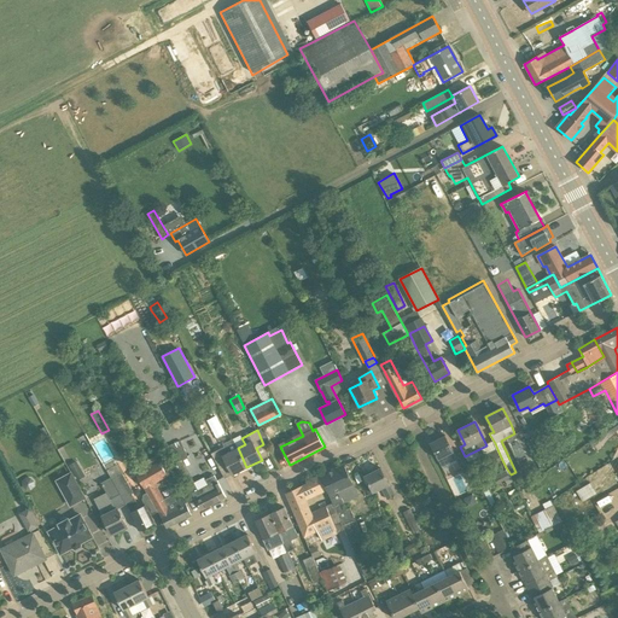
[(524,435),(526,439),(535,435),(532,430),(524,435)]
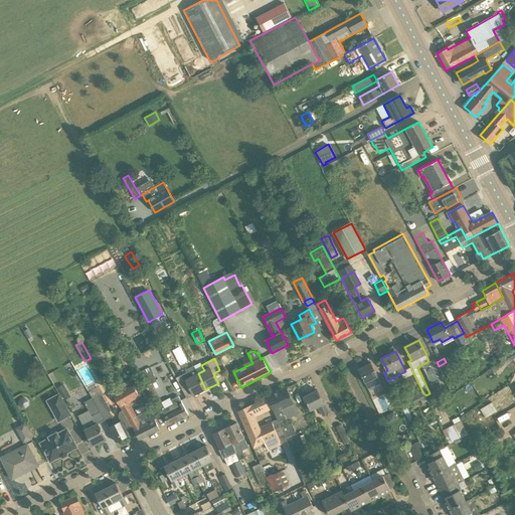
[(358,369),(368,389),(381,382),(371,363),(358,369)]
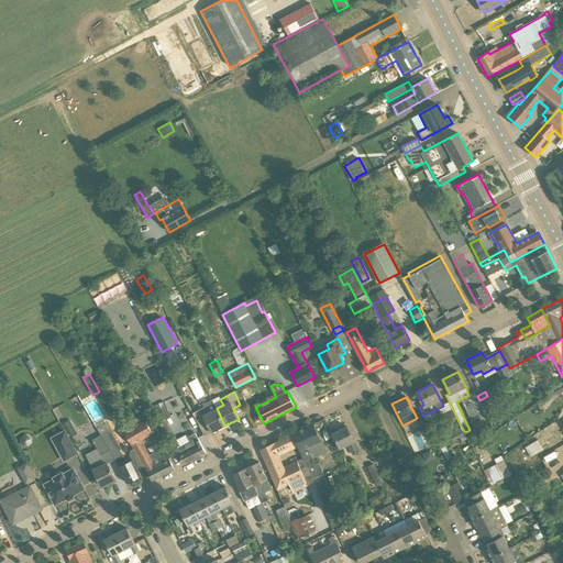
[(224,426),(217,408),(212,400),(203,404),(205,407),(192,412),(199,424),(206,421),(211,432),(224,426)]
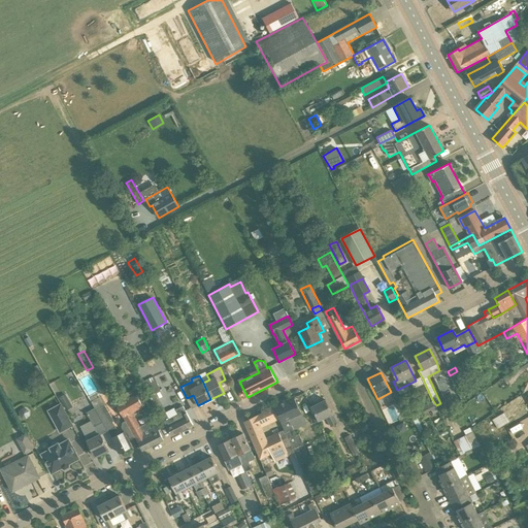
[(169,418),(166,411),(157,394),(161,391),(154,376),(143,382),(171,436),(193,425),(184,405),(175,409),(177,414),(169,418)]
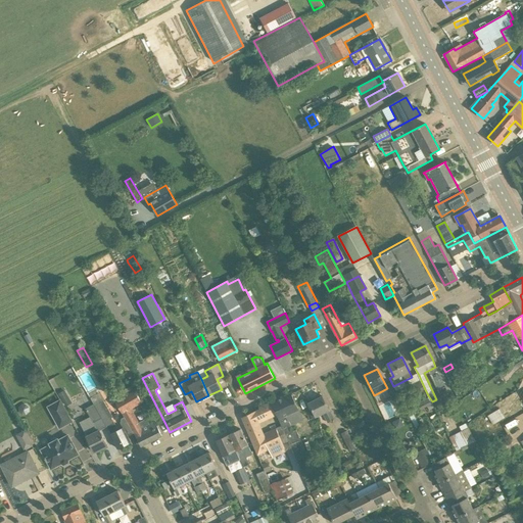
[(421,380),(410,385),(415,394),(425,389),(421,380)]
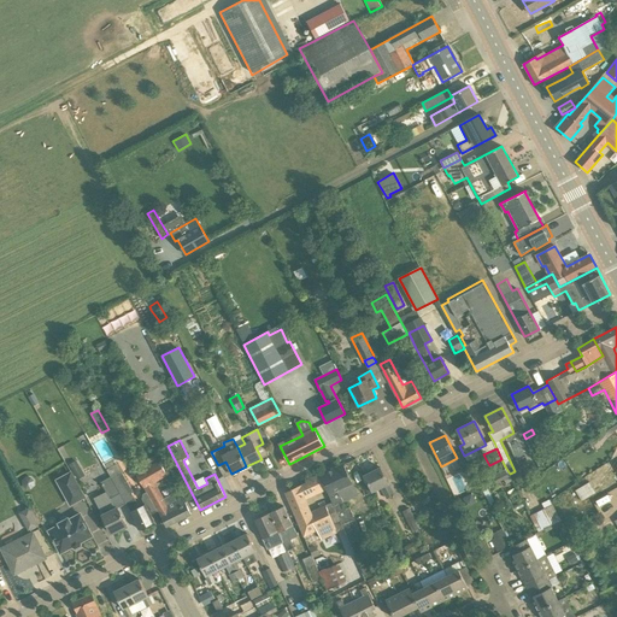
[(136,472),(147,492),(154,505),(158,511),(159,510),(166,526),(191,515),(182,498),(176,500),(172,494),(163,499),(154,481),(168,474),(159,459),(136,472)]
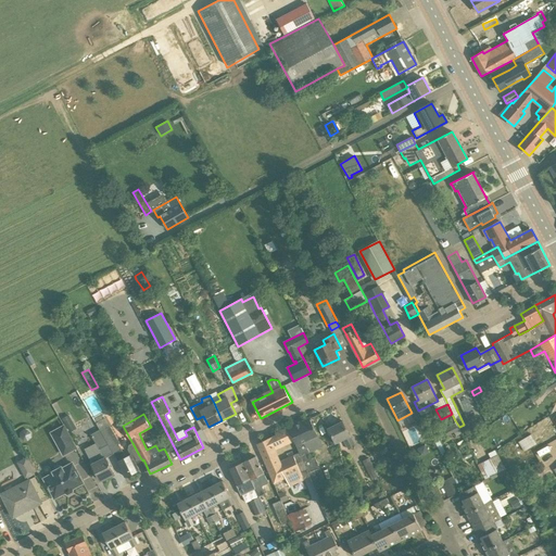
[(459,427),(455,420),(452,414),(441,419),(439,420),(442,427),(446,436),(460,429),(459,427)]
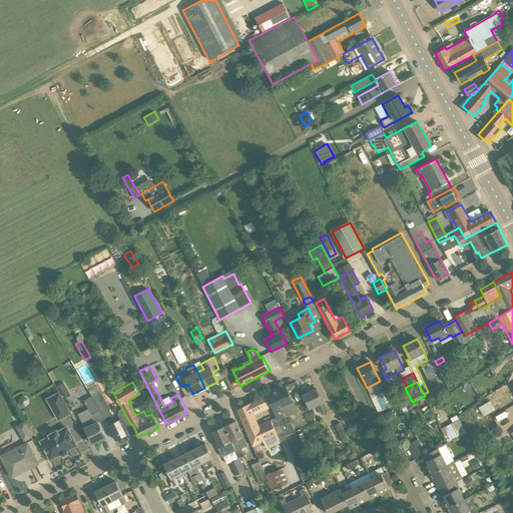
[(63,383),(57,387),(65,400),(71,396),(63,383)]
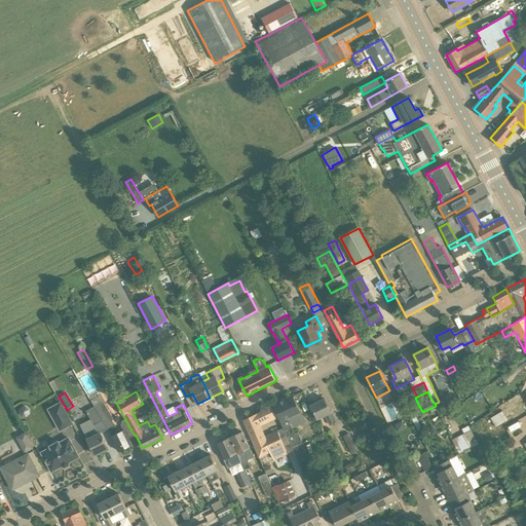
[(292,396),(272,405),(278,419),(298,462),(307,458),(305,454),(307,453),(297,433),(295,434),(292,427),(304,422),(292,396)]
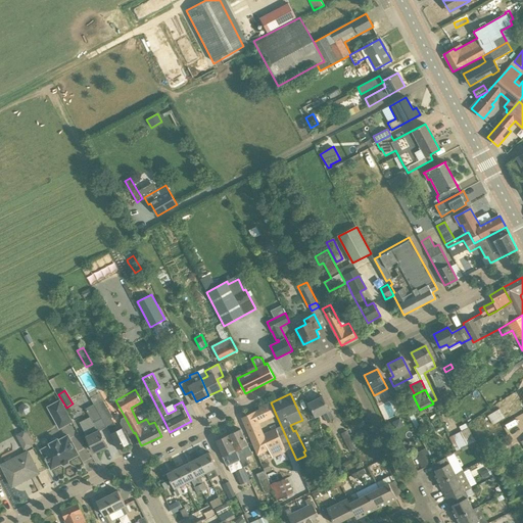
[(308,402),(316,417),(323,413),(328,423),(334,420),(322,396),(308,402)]
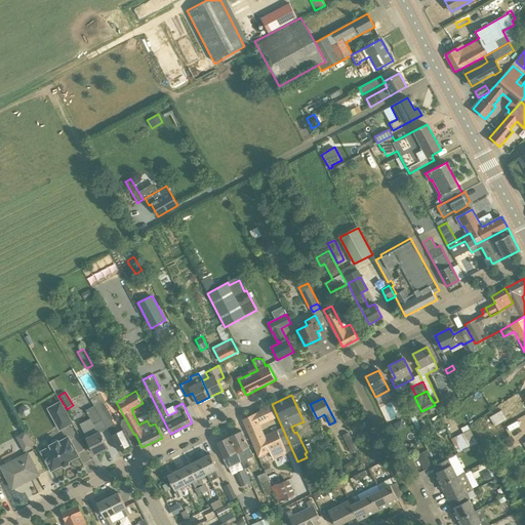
[(403,404),(400,398),(394,402),(397,408),(403,404)]
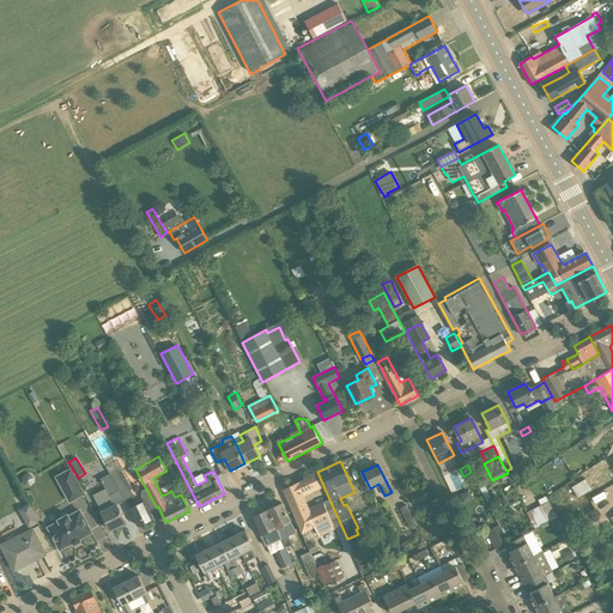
[(73,471),(59,477),(72,502),(85,495),(73,471)]
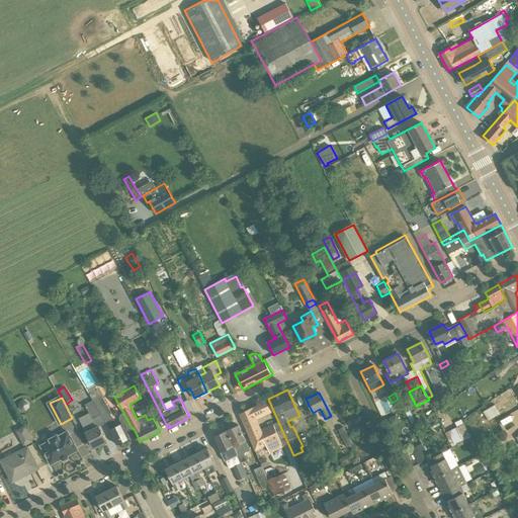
[(102,399),(94,403),(100,414),(105,422),(116,444),(130,438),(126,432),(133,429),(130,424),(123,413),(119,416),(118,420),(120,424),(117,426),(113,418),(102,399)]
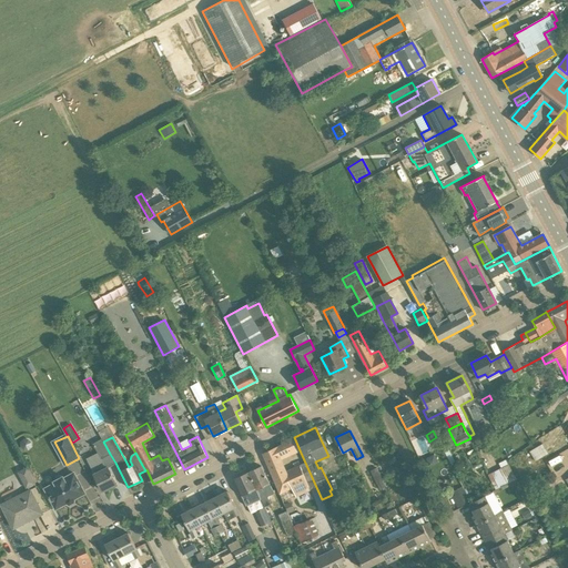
[(288,457),(301,453),(294,437),(282,443),(282,444),(283,445),(288,457)]
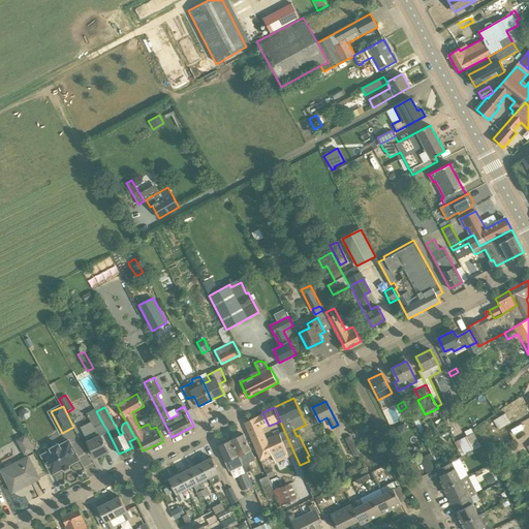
[(102,423),(96,411),(95,409),(86,413),(91,423),(81,428),(83,432),(95,458),(109,450),(96,427),(102,423)]
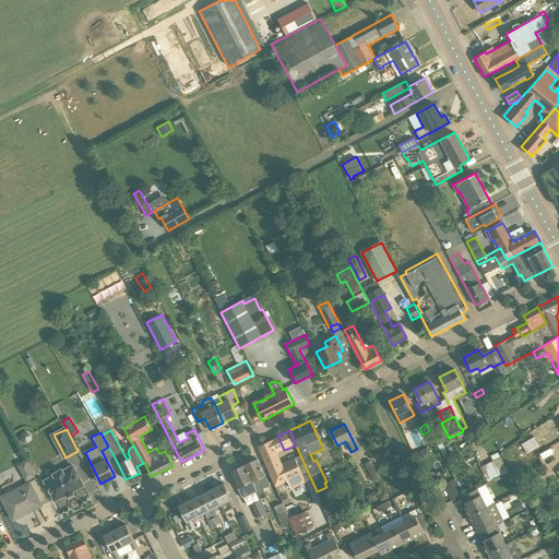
[(521,443),(526,453),(539,445),(534,436),(521,443)]
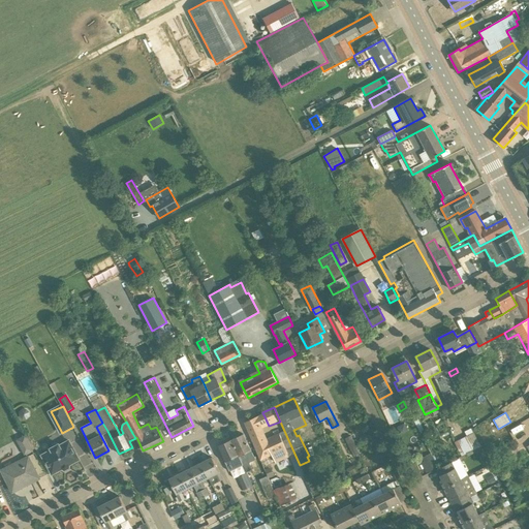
[(268,440),(262,429),(256,417),(246,423),(261,458),(273,453),(277,461),(290,455),(281,434),(268,440)]
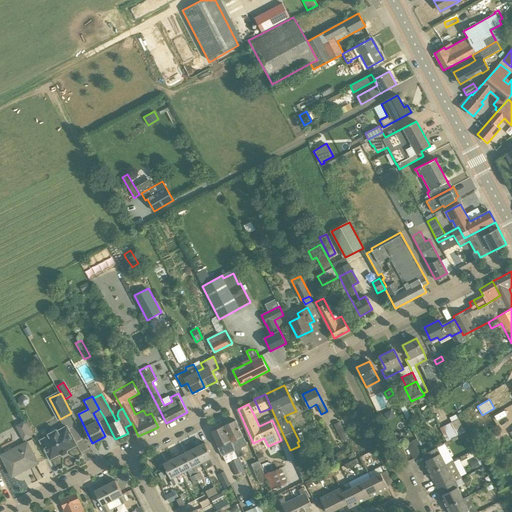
[(223,426),(235,450),(236,453),(240,451),(239,448),(246,445),(242,436),(243,436),(235,420),(223,426)]
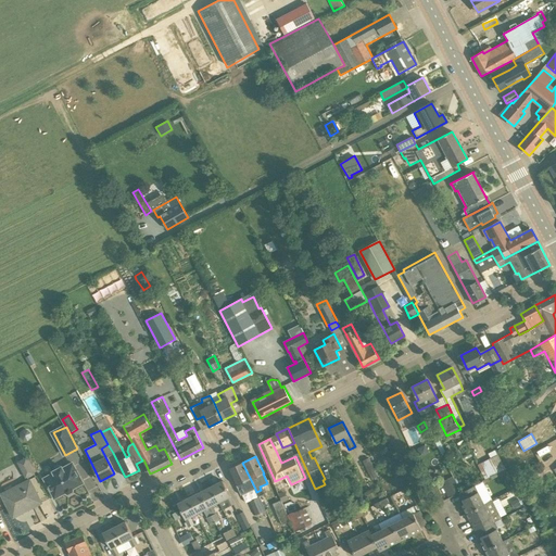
[(498,456),(478,466),(484,480),(505,470),(498,456)]
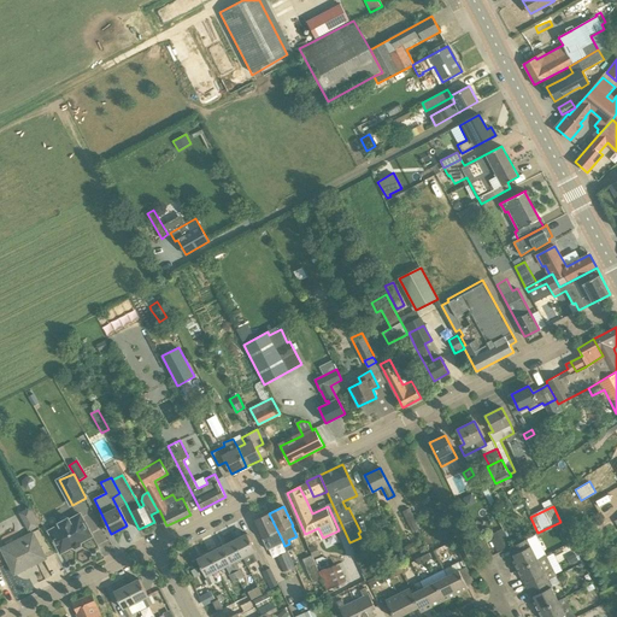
[(410,509),(404,512),(413,532),(419,528),(410,509)]
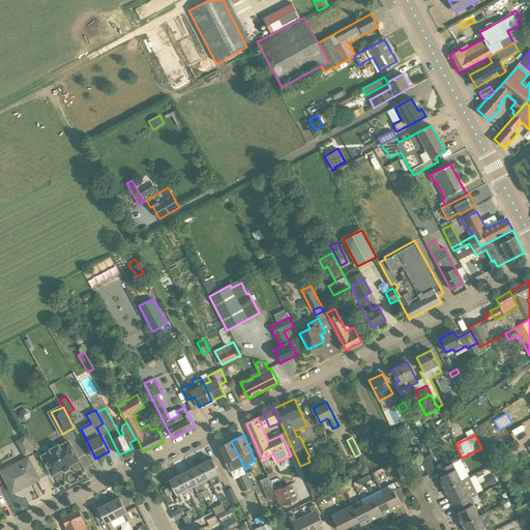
[(243,466),(231,441),(218,447),(230,472),(243,466)]
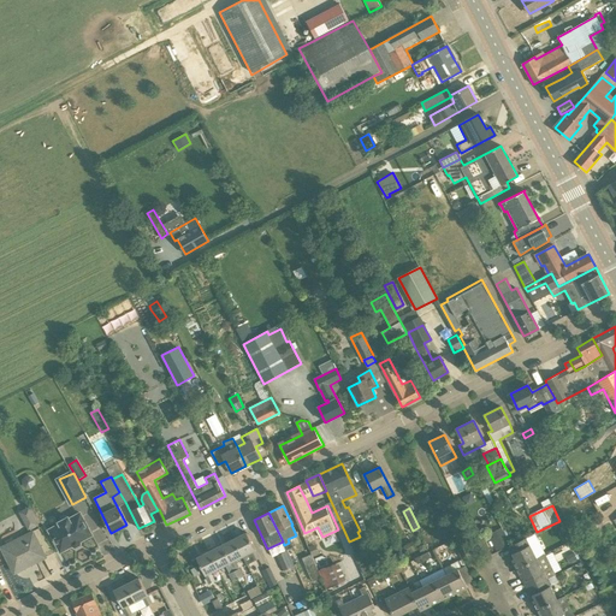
[(49,529),(60,551),(72,546),(76,548),(81,545),(81,542),(92,535),(81,514),(70,520),(69,517),(67,516),(65,516),(61,519),(60,520),(59,522),(60,525),(49,529)]
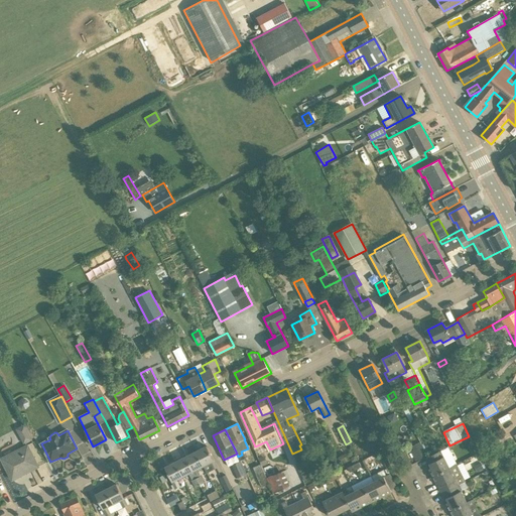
[(411,452),(416,462),(427,457),(420,442),(412,446),(414,450),(411,452)]
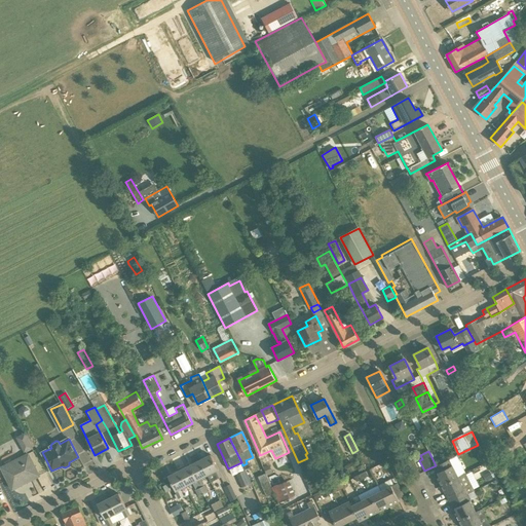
[(39,476),(28,454),(1,467),(12,489),(39,476)]
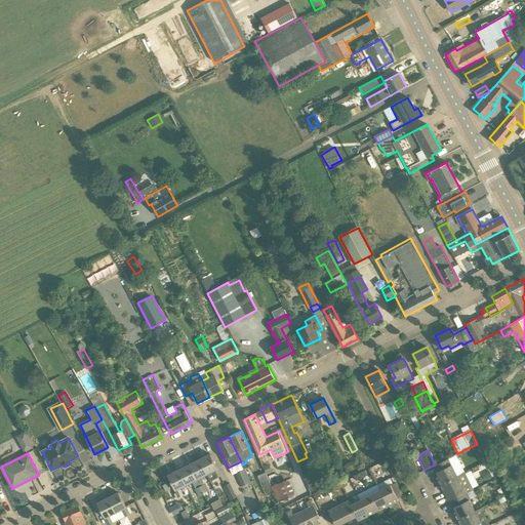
[(200,459),(207,474),(210,481),(221,476),(210,454),(200,459)]
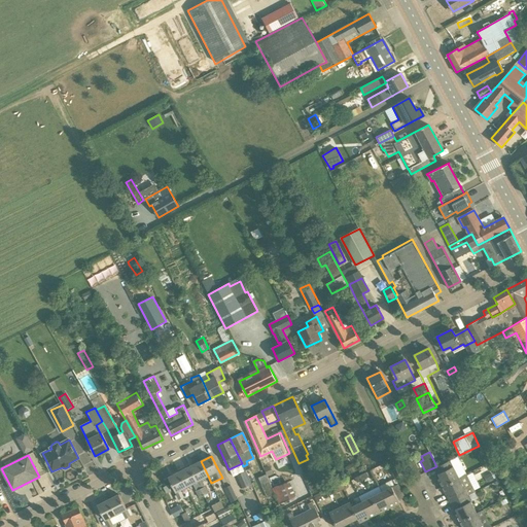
[(438,479),(443,487),(460,478),(451,460),(438,467),(442,473),(438,475),(441,478),(438,479)]
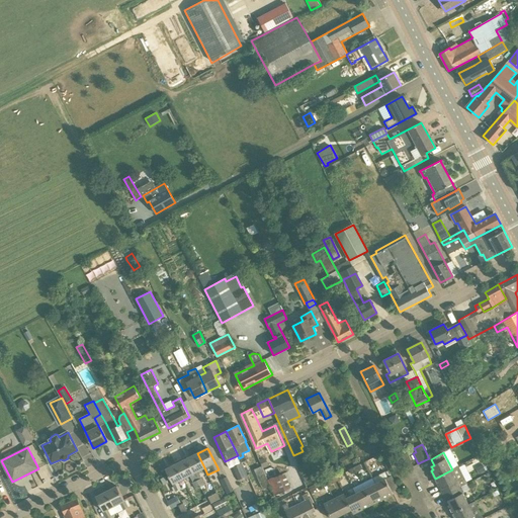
[(186,458),(197,480),(200,487),(204,485),(205,485),(198,470),(204,467),(197,453),(186,458)]
